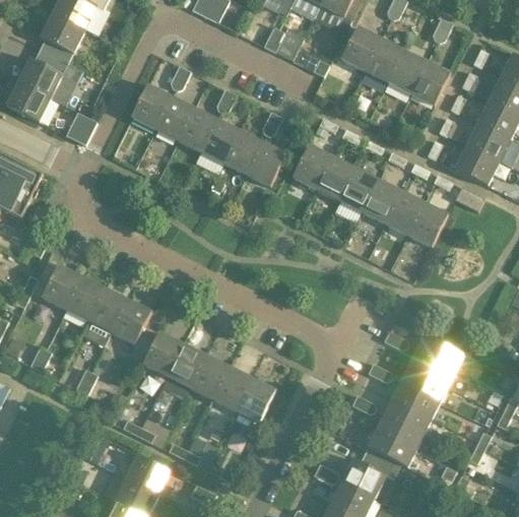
[(58,0),(51,14),(84,30),(95,7),(102,10),(107,0),(58,0)]
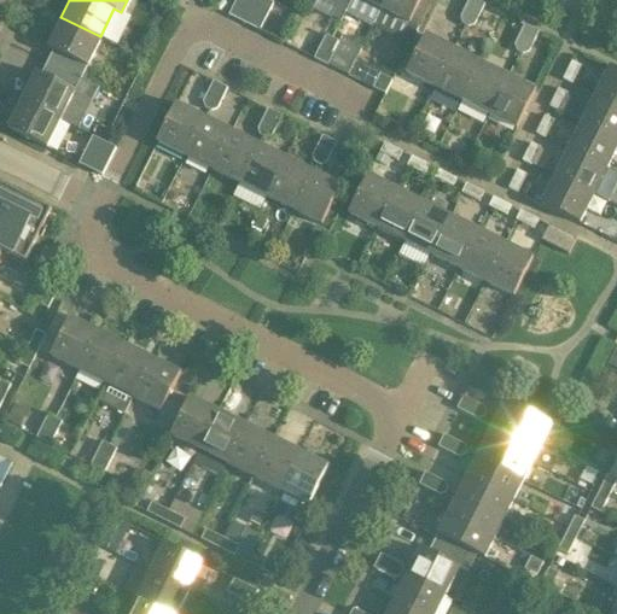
[(233,0),(227,12),(243,21),(254,0),(233,0)]
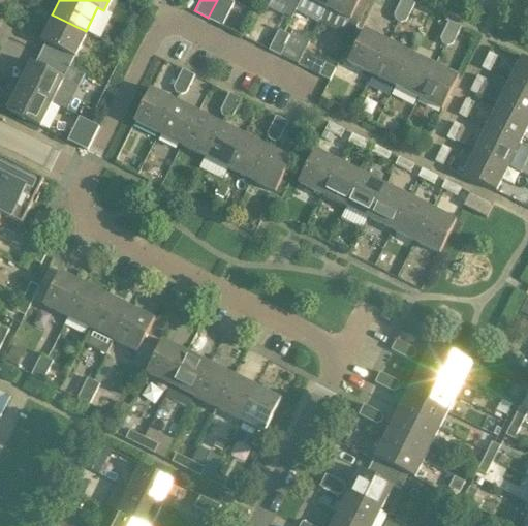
[(220,24),(233,1),(230,0),(217,0),(208,18),(220,24)]
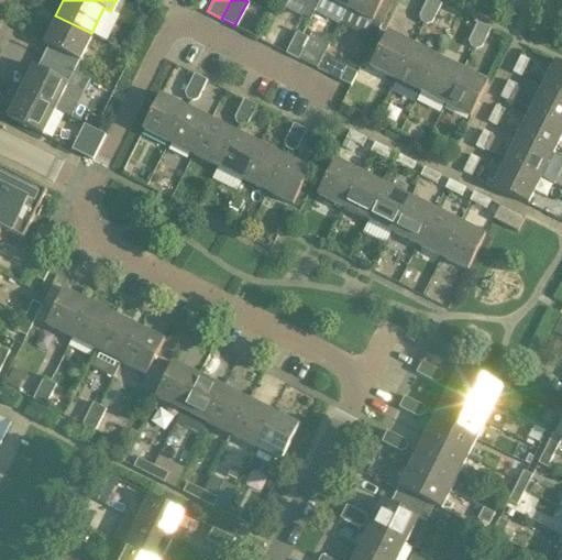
[(319,0),(316,6),(339,18),(345,6),(346,7),(350,0),(319,0)]
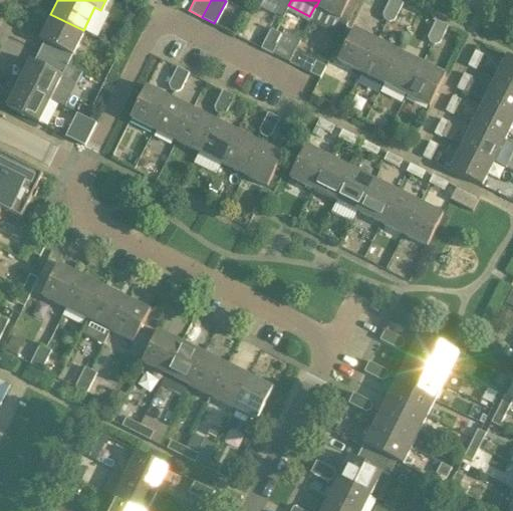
[(319,0),(316,6),(346,21),(357,0),(319,0)]
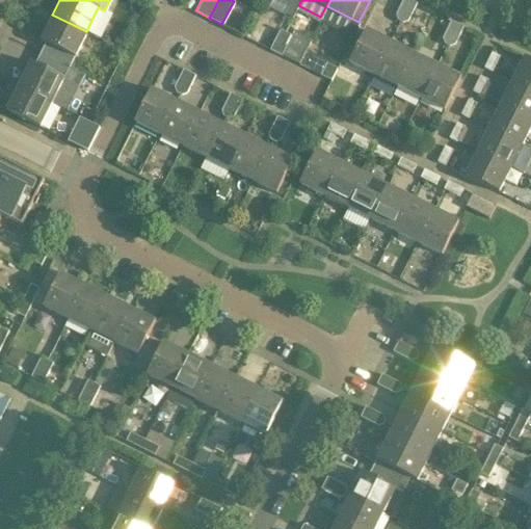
[(401,0),(398,6),(410,11),(416,1),(414,0),(401,0)]
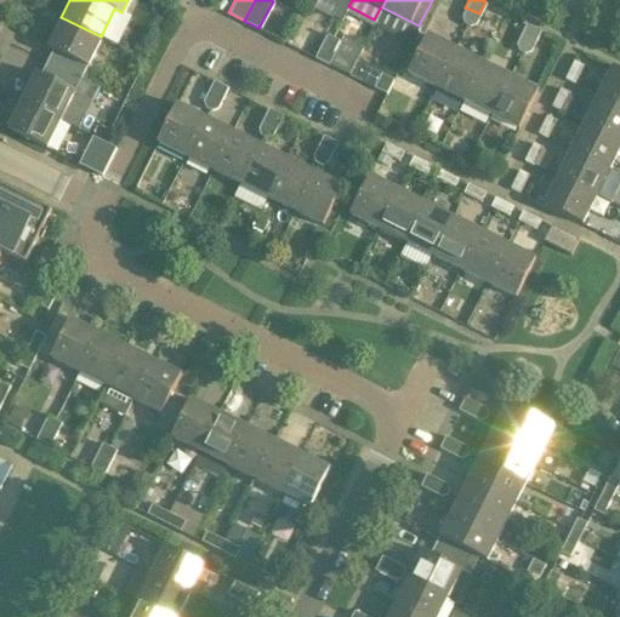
[(479,13),(465,7),(461,15),(464,21),(468,24),(475,22),(479,13)]
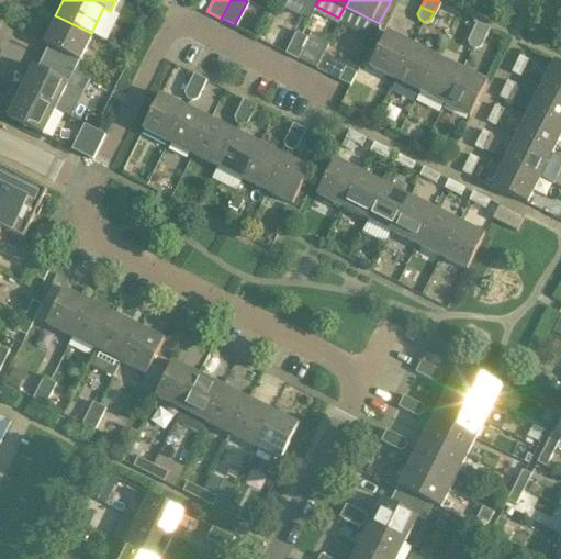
[(91,33),(55,15),(43,41),(47,43),(41,55),(73,70),(91,33)]
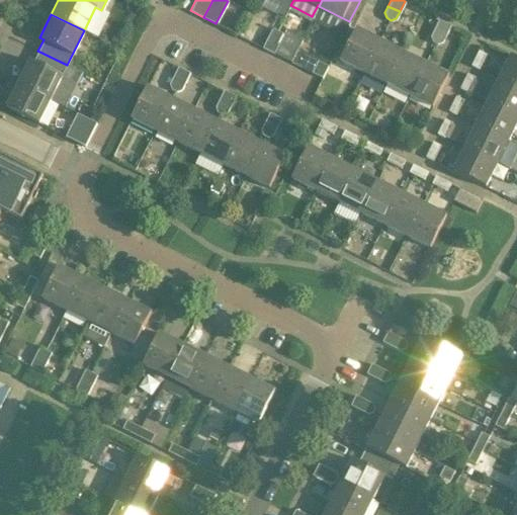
[(433,28),(445,34),(450,23),(438,18),(433,28)]
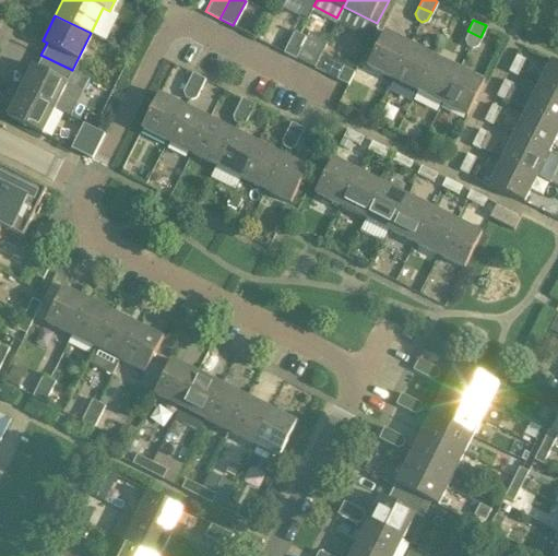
[(383,28),(366,63),(391,77),(410,42),(383,28)]
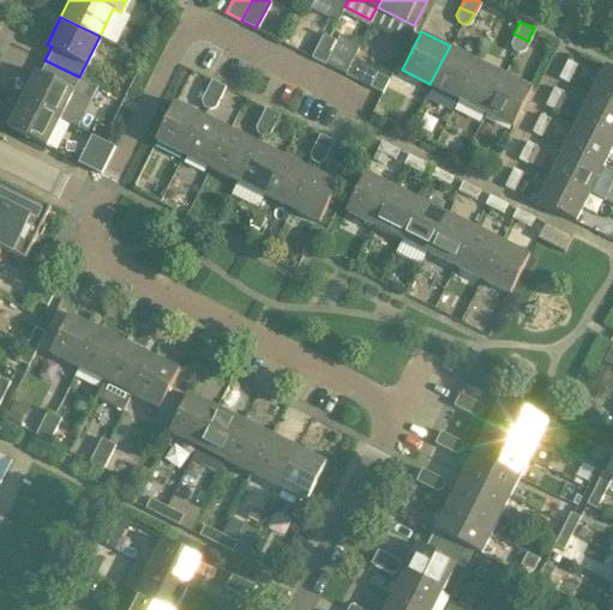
[(330,50),(336,38),(323,32),(317,44),(330,52),(331,50),(330,50)]
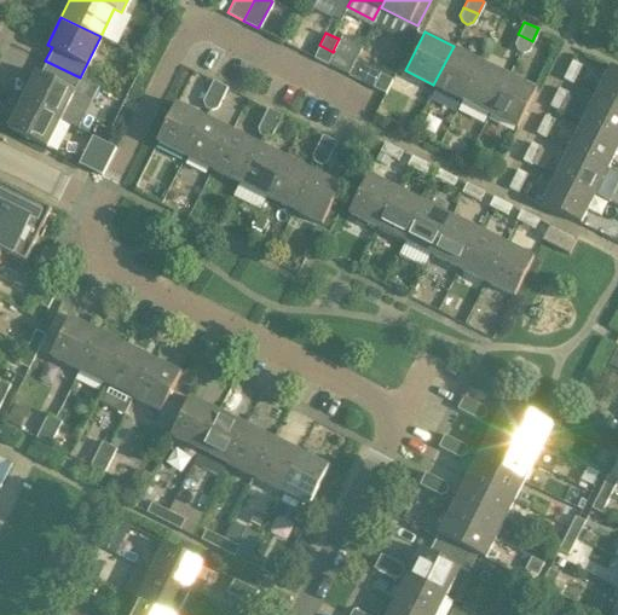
[(532,41),(518,34),(514,42),(515,48),(521,51),(527,50),(532,41)]
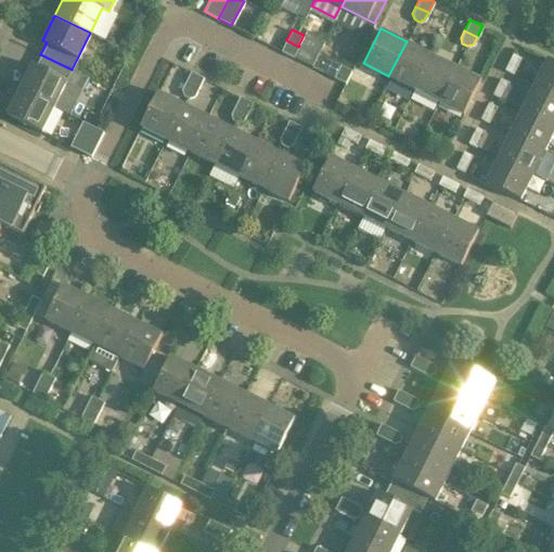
[(281,50),(293,56),(294,56),(298,47),(286,40),(281,50)]
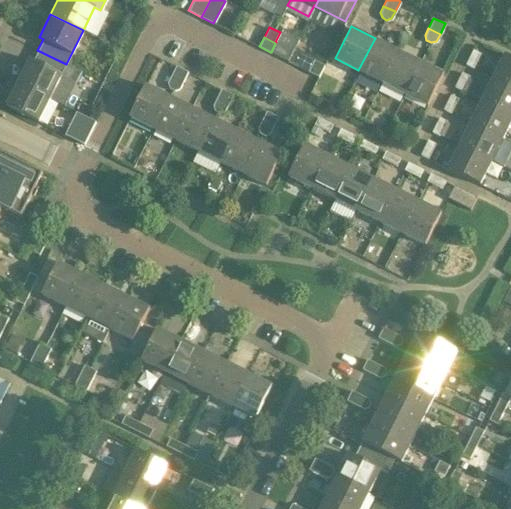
[(375,38),(358,70),(381,82),(397,49),(375,38)]
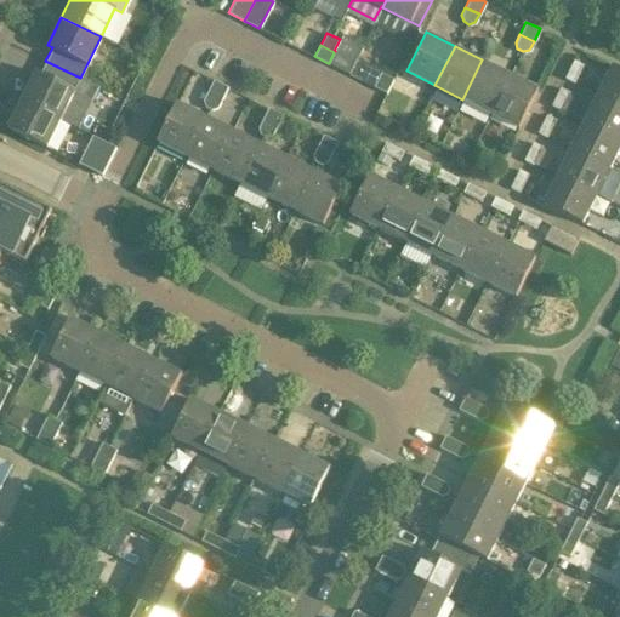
[(348,73),(380,89),(386,92),(392,79),(380,72),(381,69),(357,57),(348,73)]
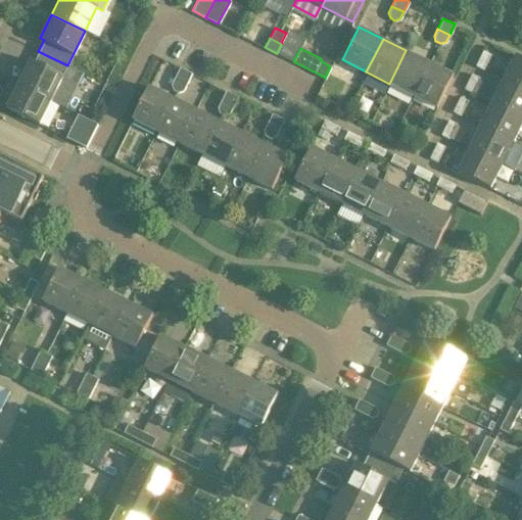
[(413,95),(429,61),(406,50),(389,84),(413,95)]
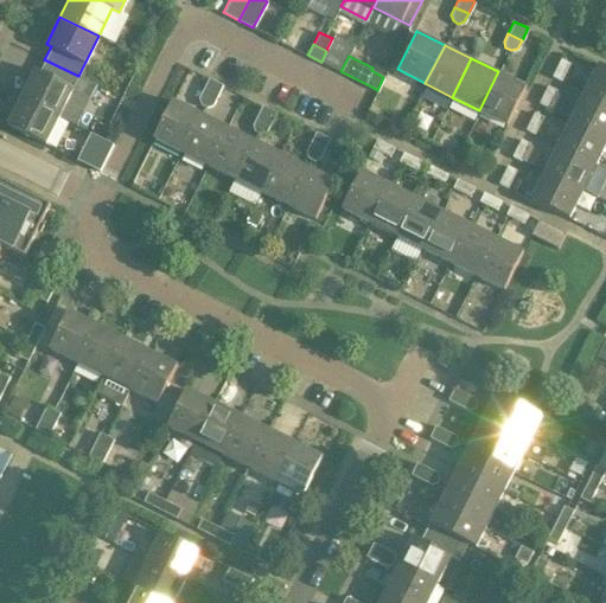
[(552,75),(560,78),(568,62),(560,58),(552,75)]
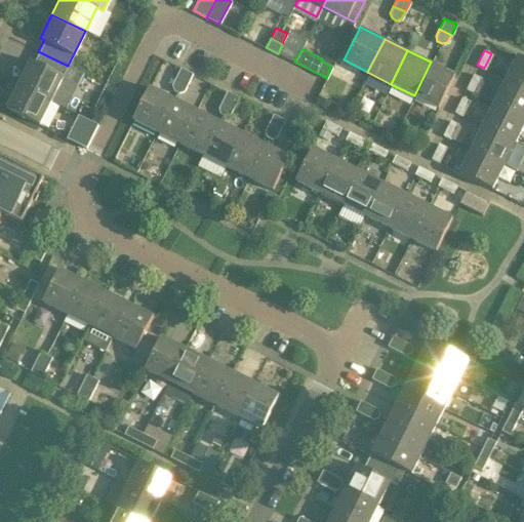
[(16,83),(50,101),(63,76),(69,79),(74,69),(68,66),(38,51),(34,61),(29,58),(16,83)]
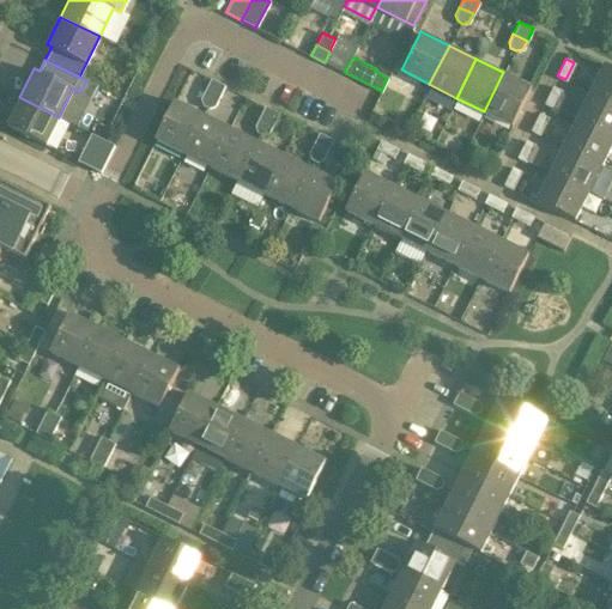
[(611,67),(603,64),(589,92),(611,103),(611,67)]
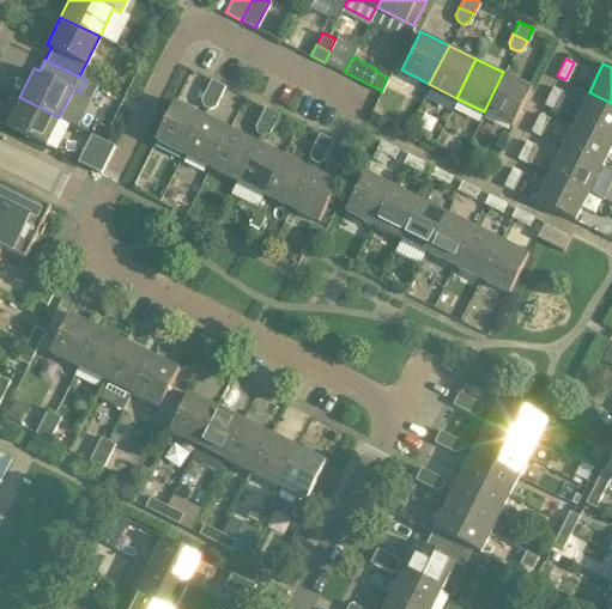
[(511,125),(531,86),(503,72),(484,111),(511,125)]
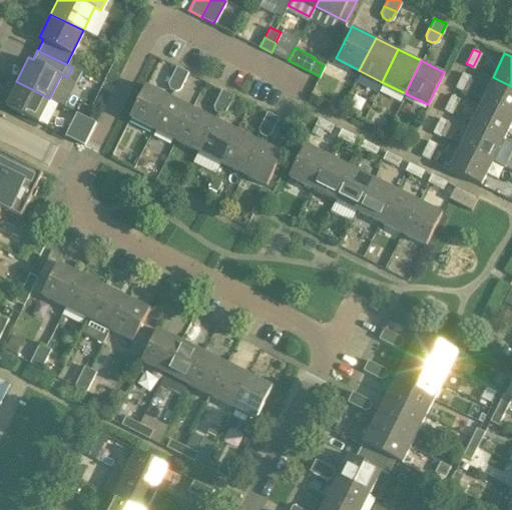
[(171,76),(182,82),(188,72),(176,66),(171,76)]
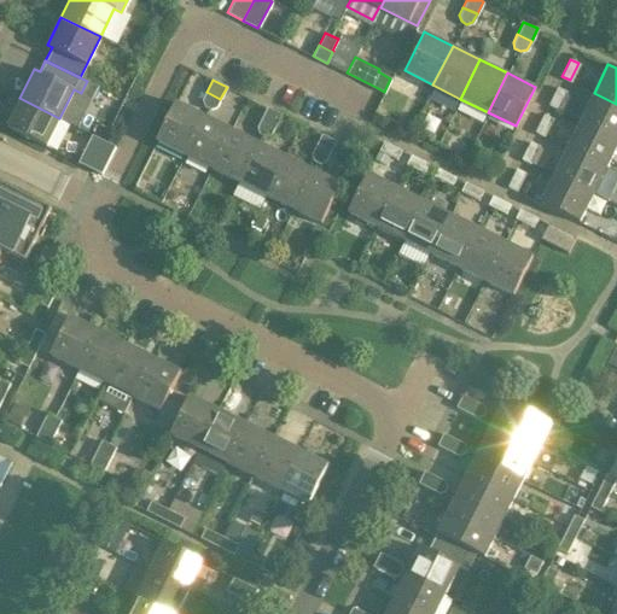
[(557,107),(565,91),(557,86),(548,103),(557,107)]
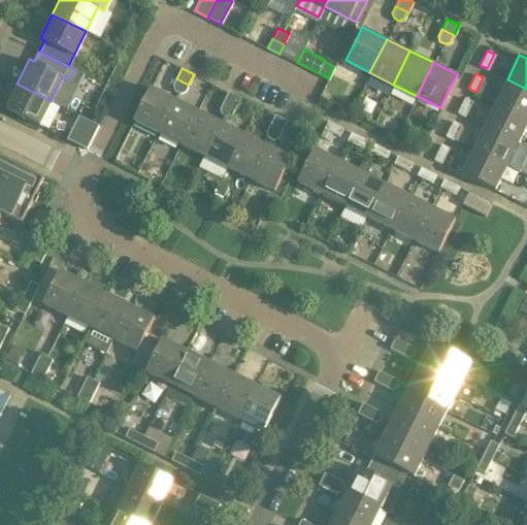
[(185,92),(188,85),(176,78),(172,86),(174,92),(179,94),(185,92)]
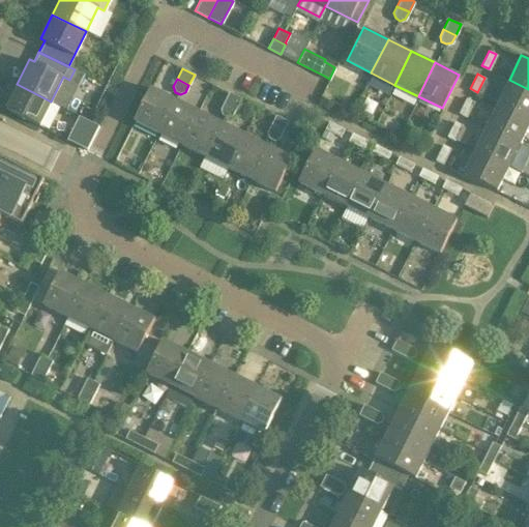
[(497,103),(498,103),(528,118),(528,89),(509,80),(497,103)]
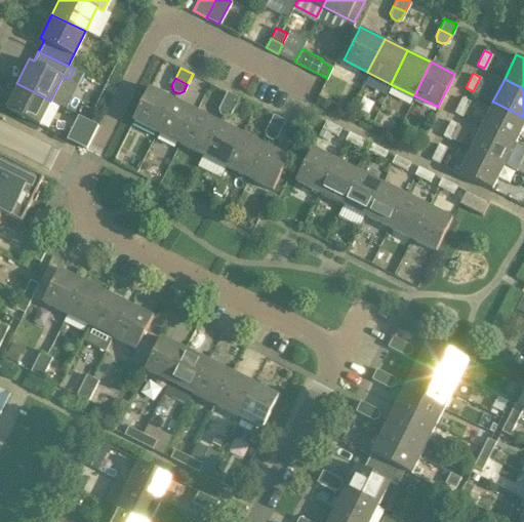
[(50,101),(16,83),(5,107),(38,123),(50,101)]
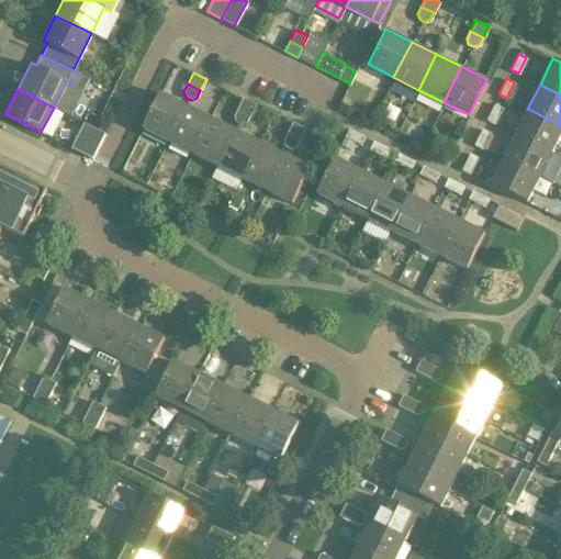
[(159,91),(142,126),(168,140),(184,105),(186,104),(159,91)]
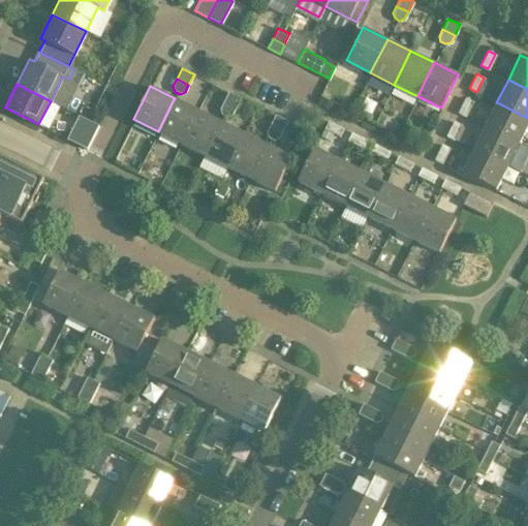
[(228,91),(223,102),(236,109),(241,98),(228,91)]
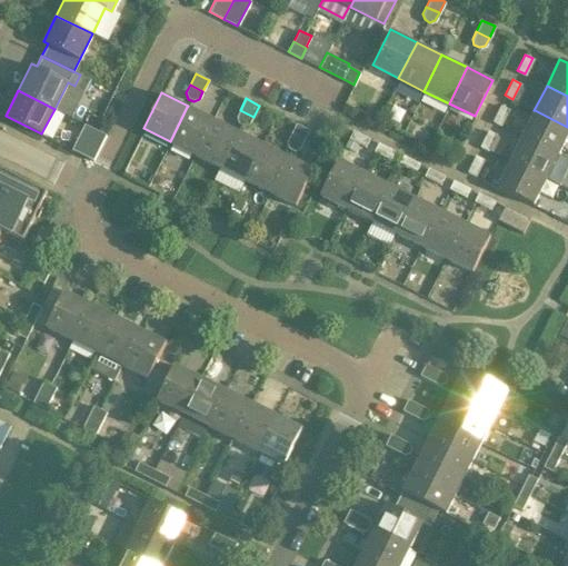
[(492,120),(500,123),(508,108),(500,103),(492,120)]
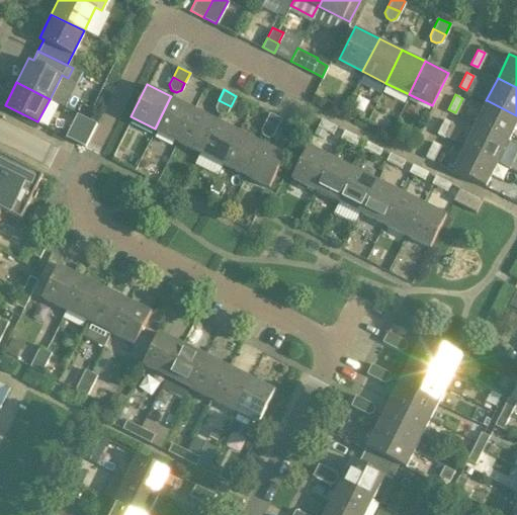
[(171,96),(170,97),(155,129),(177,140),(193,108),(193,107),(171,96)]
